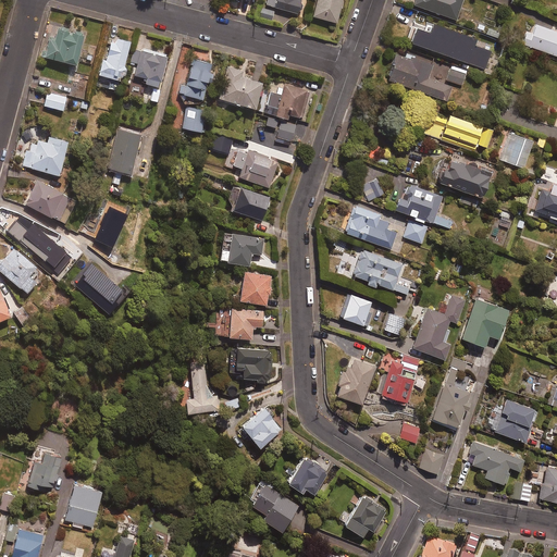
[(299,0),(267,0),(265,5),(296,13),(299,0)]
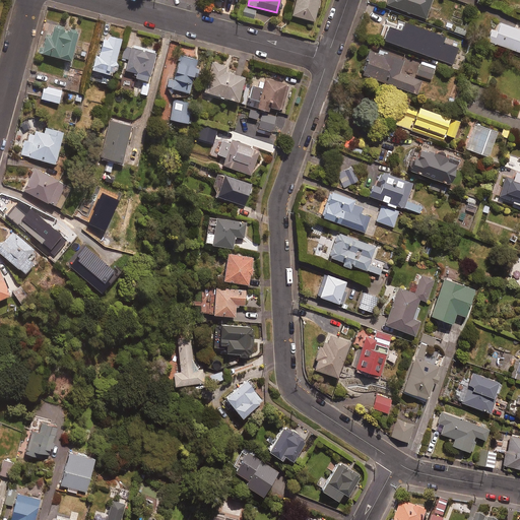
[(319,0),(295,0),(290,14),(312,21),(319,0)]
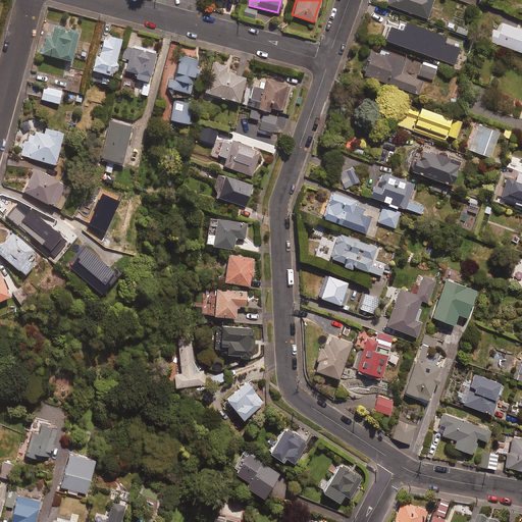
[(388,0),(387,5),(426,18),(432,0),(388,0)]
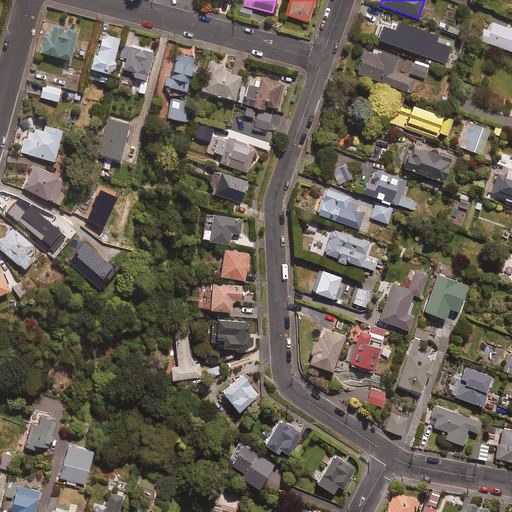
[(251,10),(240,7),(237,15),(249,18),(251,10)]
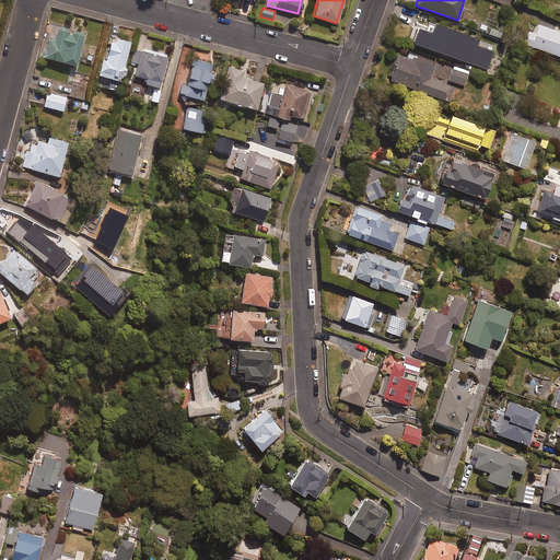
[(477,41),(429,23),(426,32),(417,28),(411,43),(487,70),(493,51),(476,46),(477,41)]
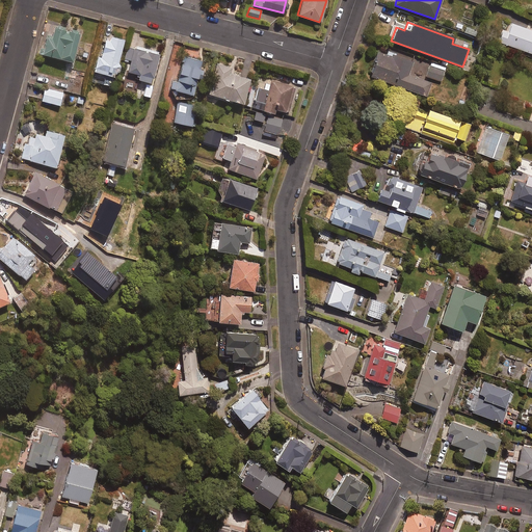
[(531,30),(511,23),(507,32),(502,30),(498,42),(531,54),(531,30)]
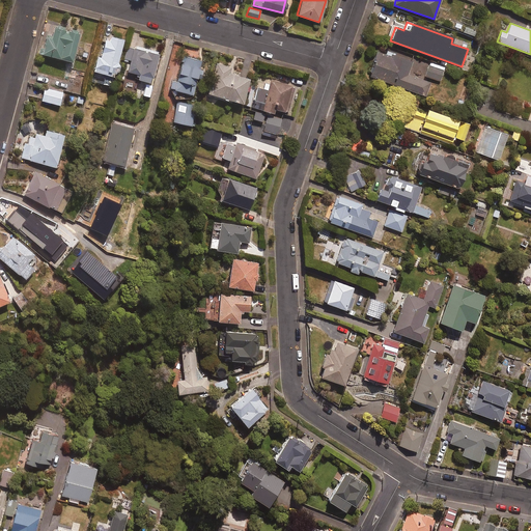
[(79,32),(55,26),(52,36),(43,34),(37,53),(71,62),(79,32)]
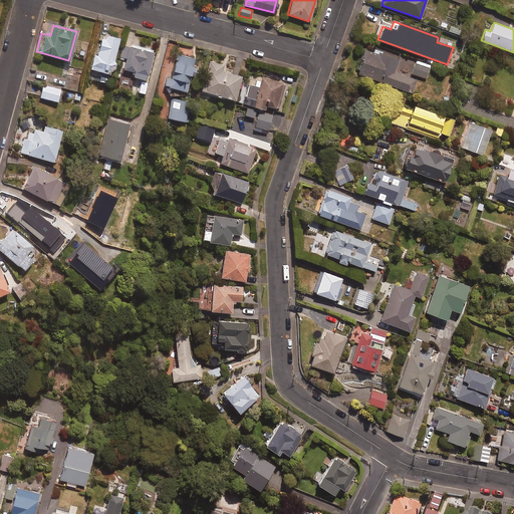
[(118,39),(102,35),(96,55),(93,55),(87,79),(106,84),(118,39)]
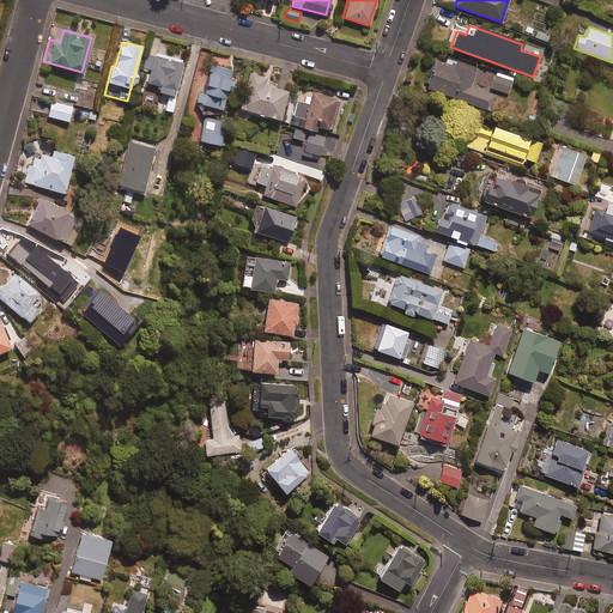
[(182,64),(146,54),(143,70),(150,72),(146,83),(159,86),(158,92),(174,96),(182,64)]
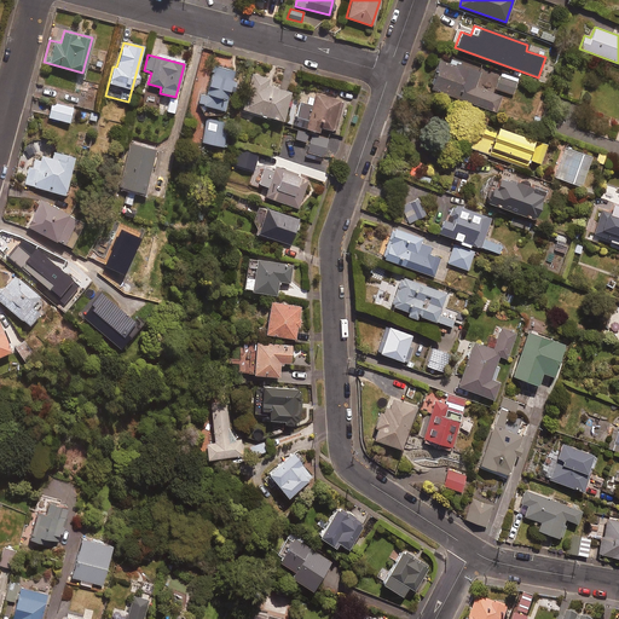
[(481,67),(452,57),(450,64),(438,61),(429,88),(496,111),(501,97),(474,87),(481,67)]
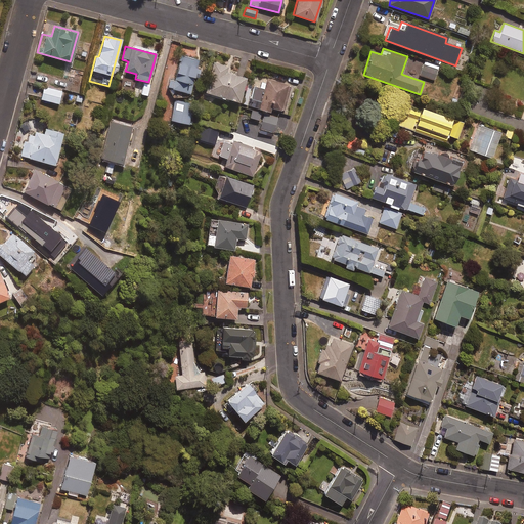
[(203,61),(181,55),(170,88),(191,95),(203,61)]
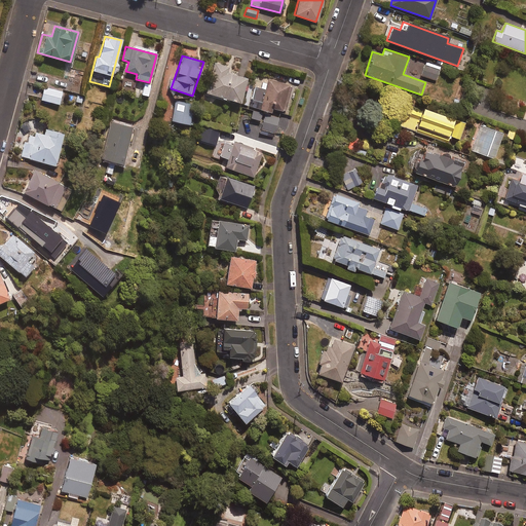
[(441,67),(425,62),(420,76),(436,82),(441,67)]
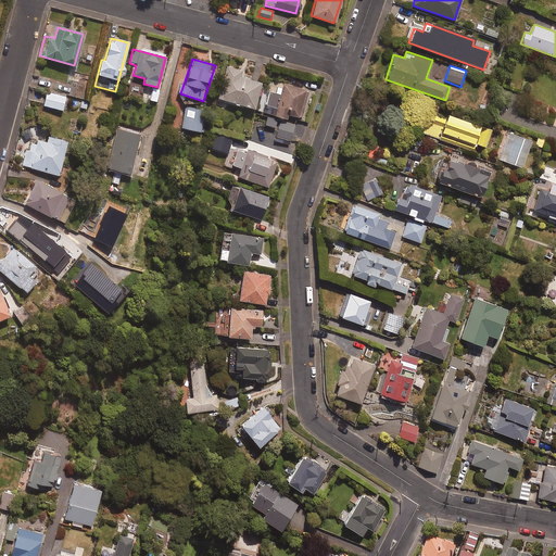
[(241,71),(227,66),(217,99),(253,109),(261,83),(240,77),(241,71)]
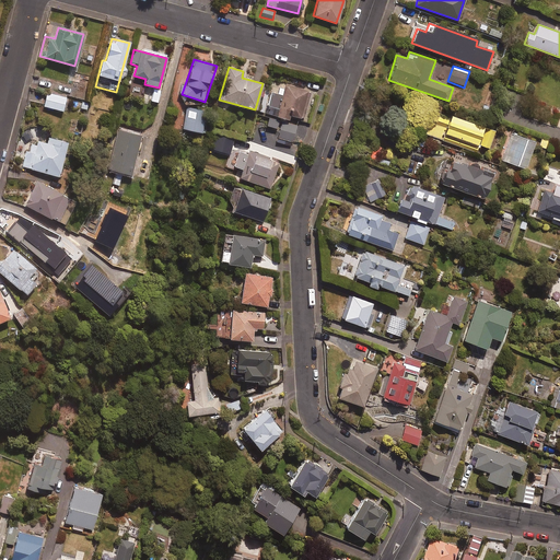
[(311,92),(286,84),(282,95),(268,91),(261,112),(288,120),(289,115),(302,119),(311,92)]
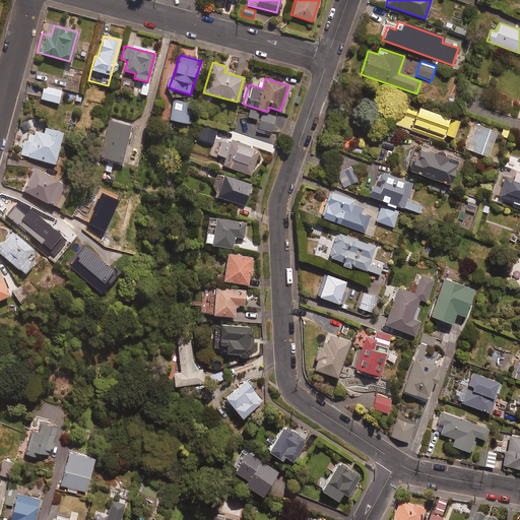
[(149,84),(143,82),(139,98),(144,100),(149,84)]
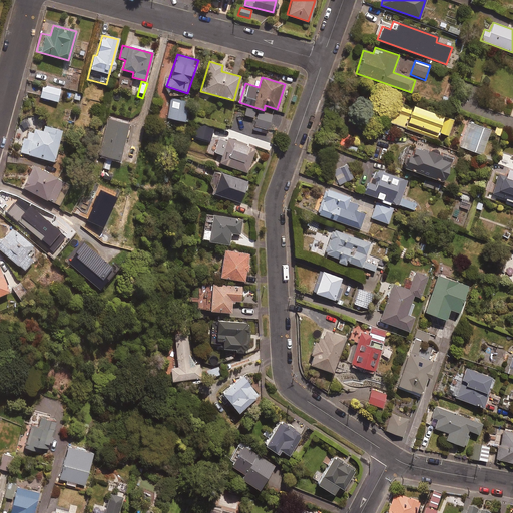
[(60,89),(43,85),(40,97),(57,102),(60,89)]
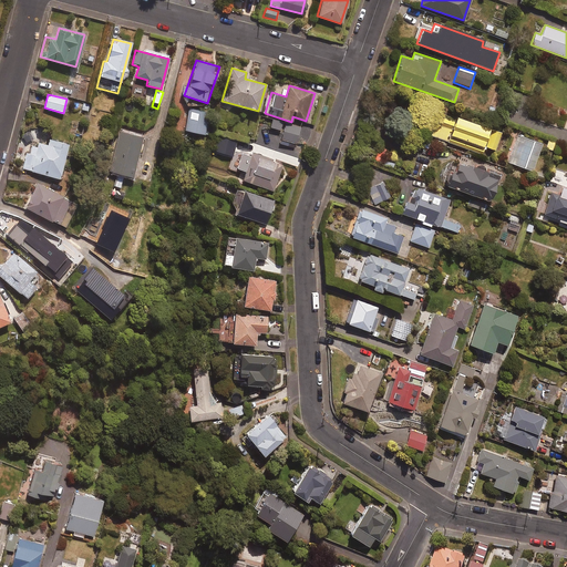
[(209,114),(192,109),(185,130),(203,135),(209,114)]
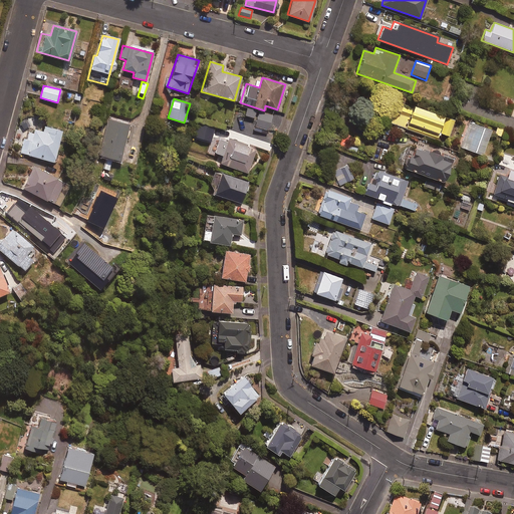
[(443,117),(412,105),(410,111),(397,106),(391,122),(435,140),(443,117)]
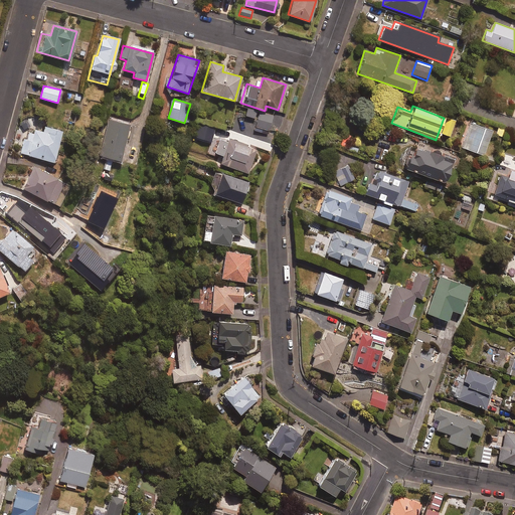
[(256,111),(247,109),(244,116),(254,119),(256,111)]
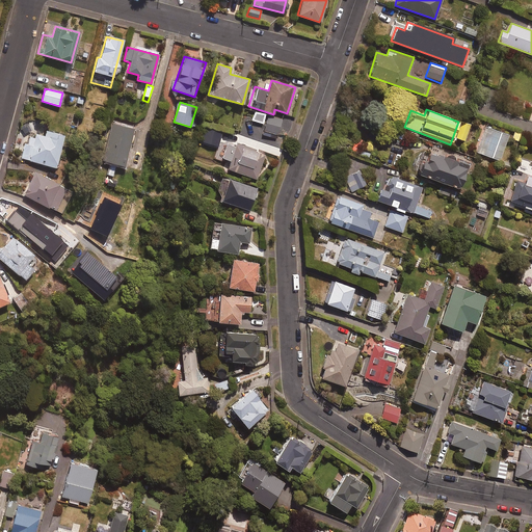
[(282,120),(268,115),(263,131),(277,135),(282,120)]
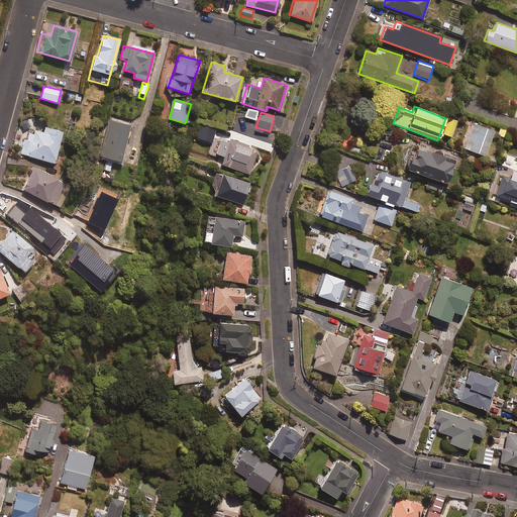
[(457,121),(449,118),(443,134),(451,137),(457,121)]
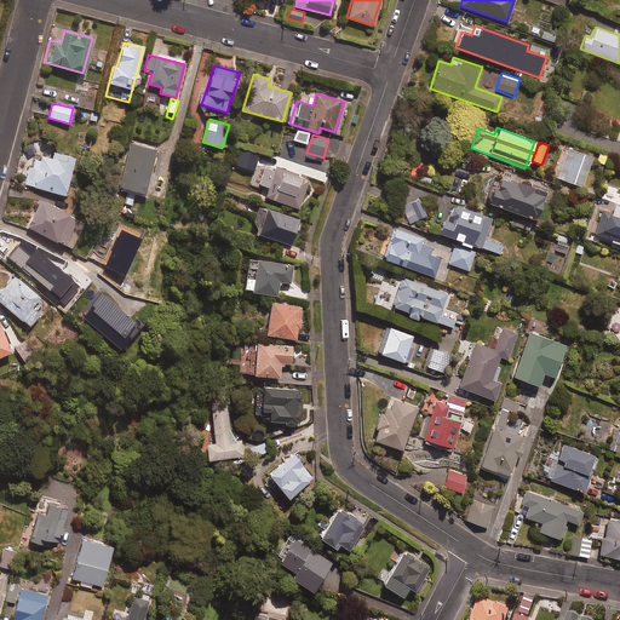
[(155,151),(130,144),(119,188),(144,194),(155,151)]
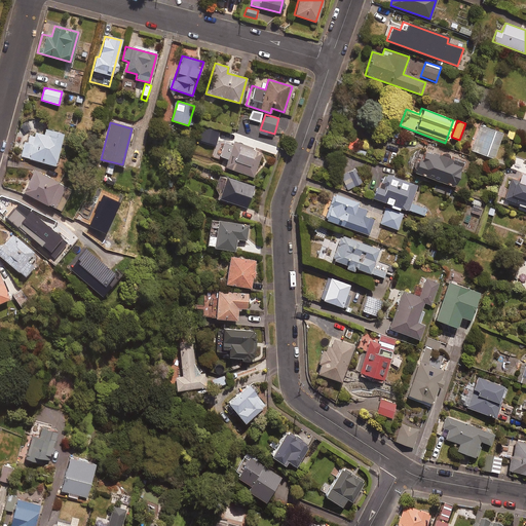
[(502,135),(479,125),(472,145),(474,146),(472,151),(493,159),(502,135)]
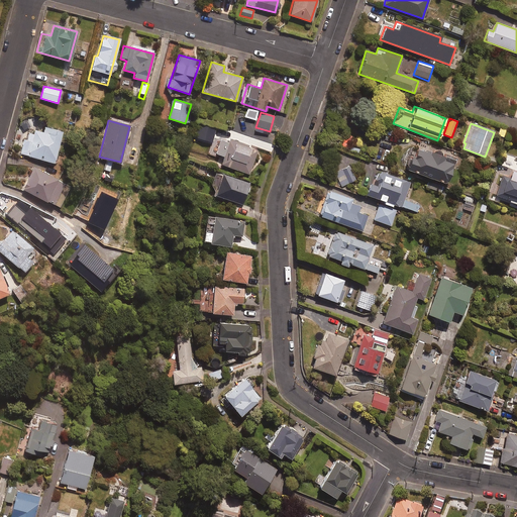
[(212,128),(199,125),(198,132),(210,135),(212,128)]
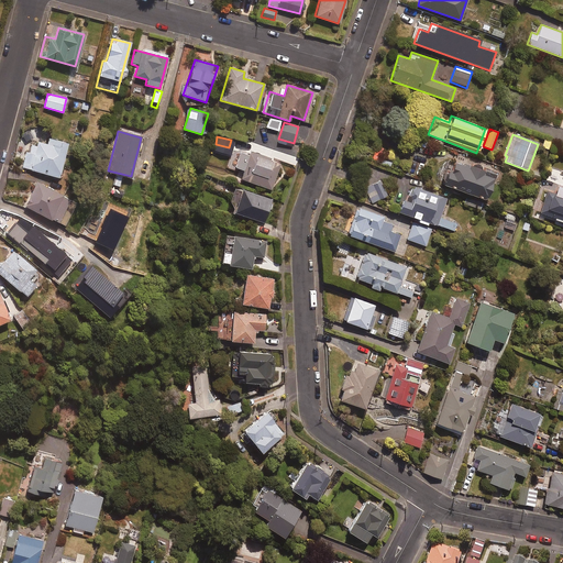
[(36,146),(31,144),(29,152),(26,151),(22,167),(57,177),(67,144),(48,139),(47,144),(37,142),(36,146)]
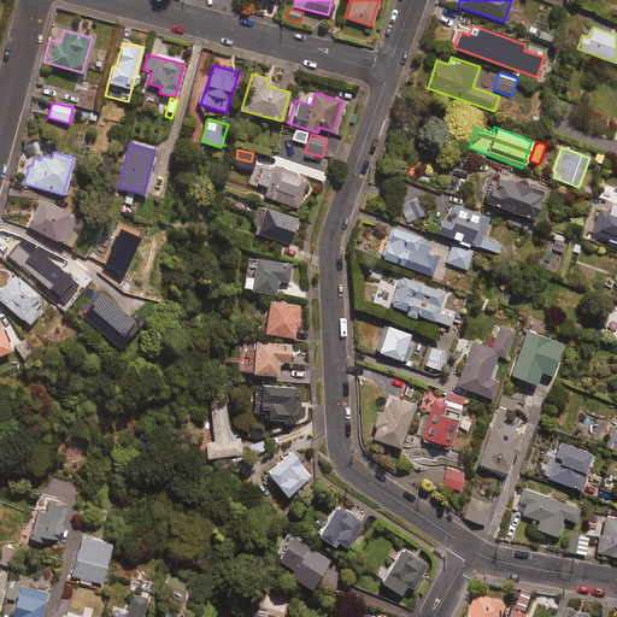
[(606,156),(597,153),(594,162),(604,164),(606,156)]
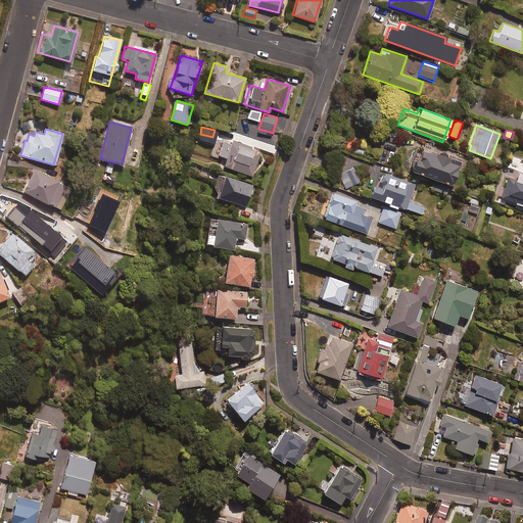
[(357,137),(350,135),(343,150),(349,153),(357,137)]
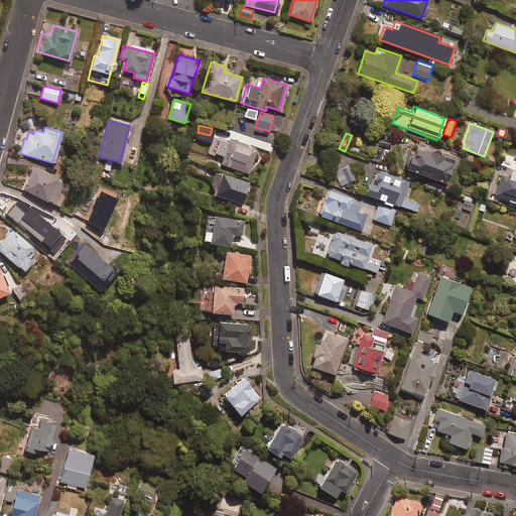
[(248,173),(256,150),(228,139),(227,142),(220,139),(215,153),(223,156),(221,164),(248,173)]
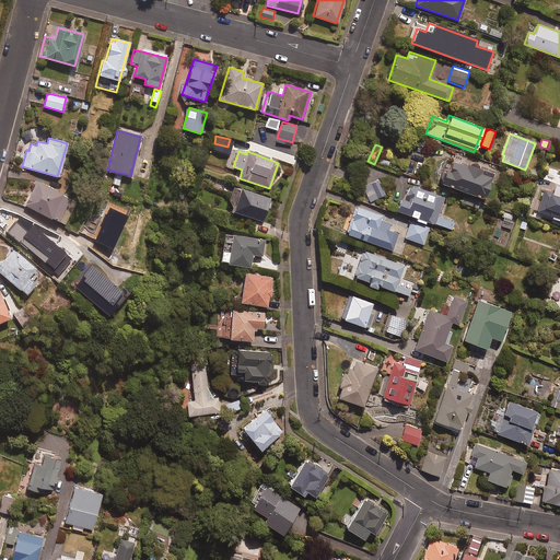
[(491,175),(452,161),(448,170),(444,168),(439,184),(483,199),(491,175)]
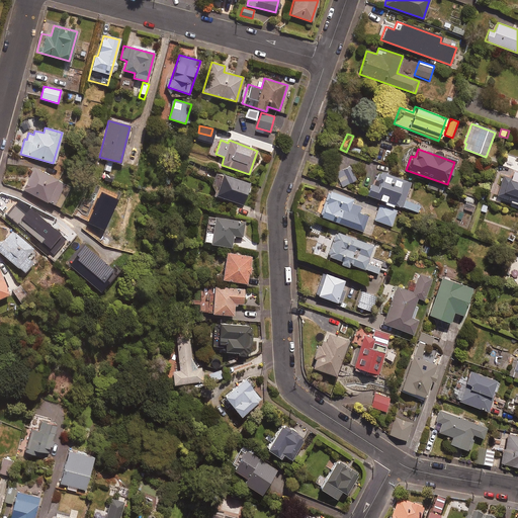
[(356,180),(349,167),(336,173),(342,187),(356,180)]
